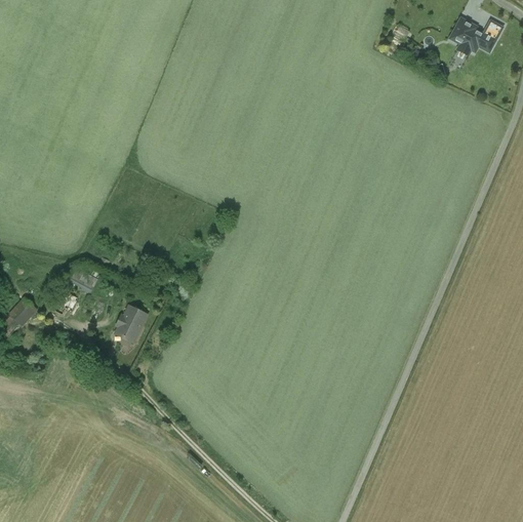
[(410,30),(401,24),(395,35),(404,40),(410,30)]
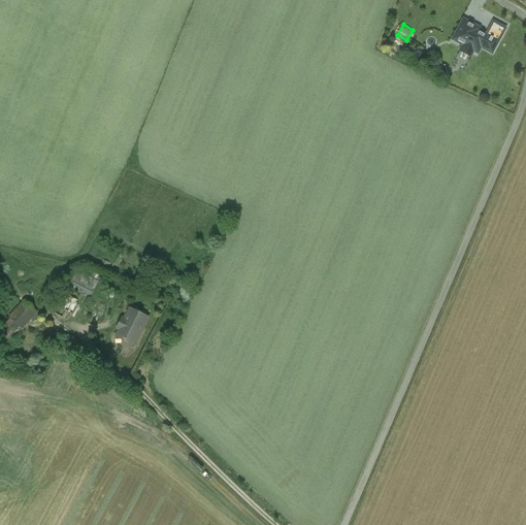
[(498,66),(465,46),(459,57),(455,63),(487,84),(498,66)]
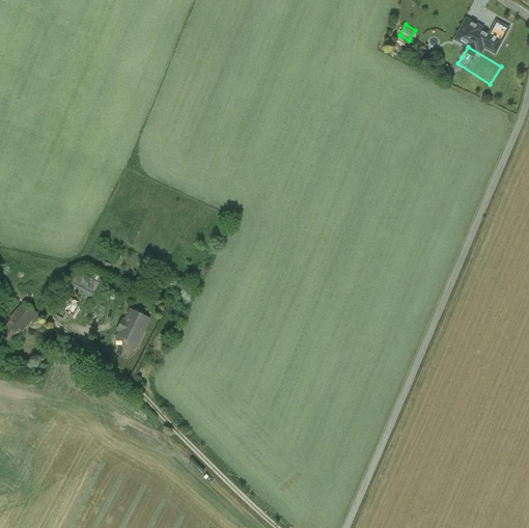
[(98,282),(76,271),(70,283),(82,290),(81,292),(89,297),(98,282)]
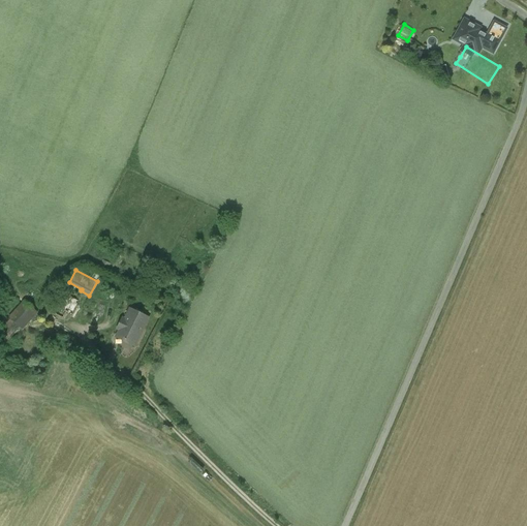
[(67,299),(62,297),(55,313),(62,316),(65,309),(72,312),(78,300),(69,296),(67,299)]
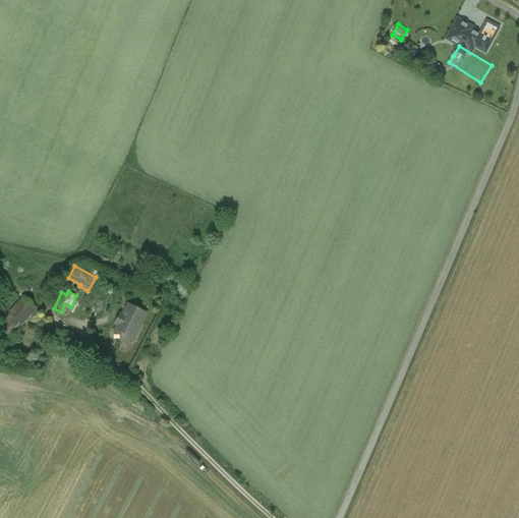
[(25,293),(11,309),(13,310),(8,315),(6,313),(0,320),(0,326),(8,334),(21,319),(24,322),(39,305),(25,293)]
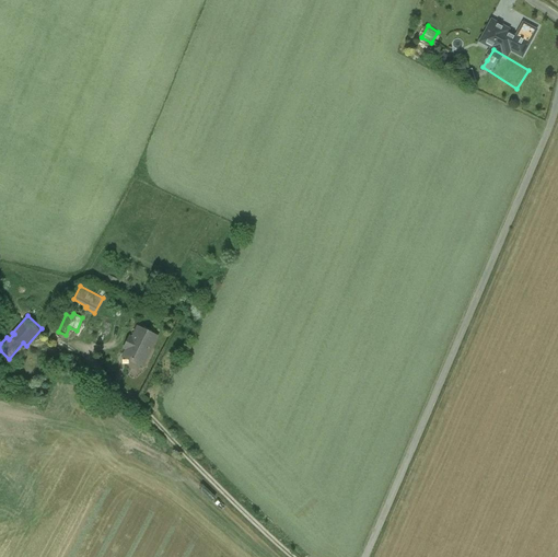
[(140,325),(135,336),(131,335),(128,343),(130,344),(126,354),(144,363),(158,334),(140,325)]
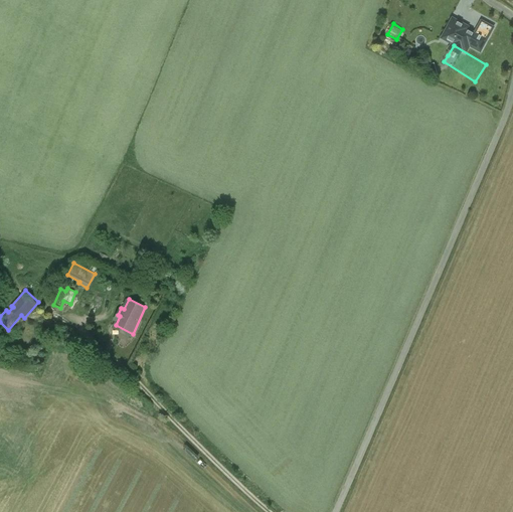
[(33,329),(41,336),(51,325),(42,318),(33,329)]
